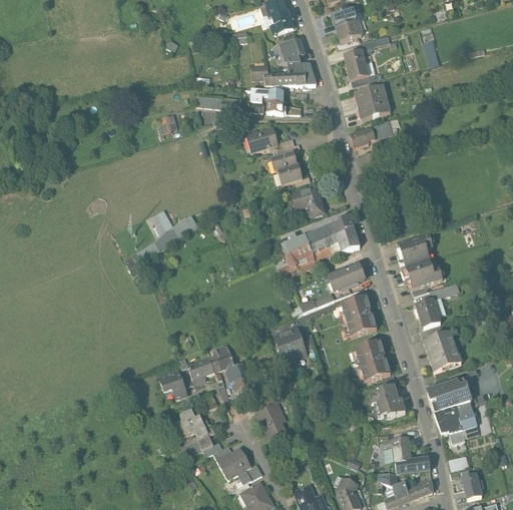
[(277,0),(266,4),(273,25),(270,26),(274,37),(294,30),(284,0),(277,0)]
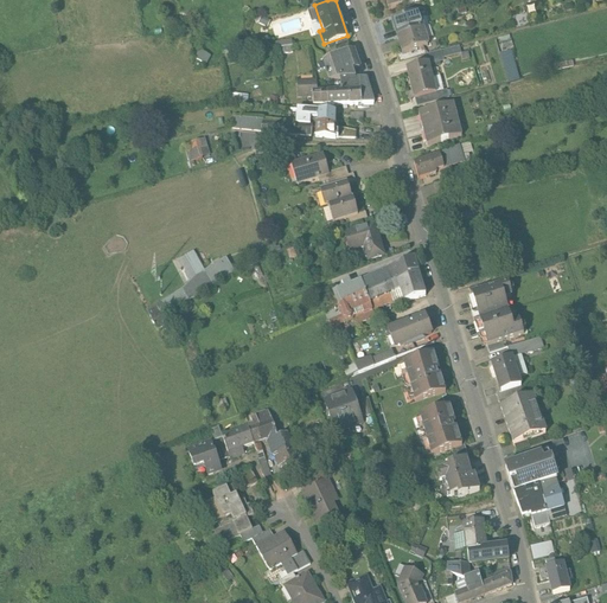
[(393,17),(397,33),(423,25),(417,8),(393,17)]
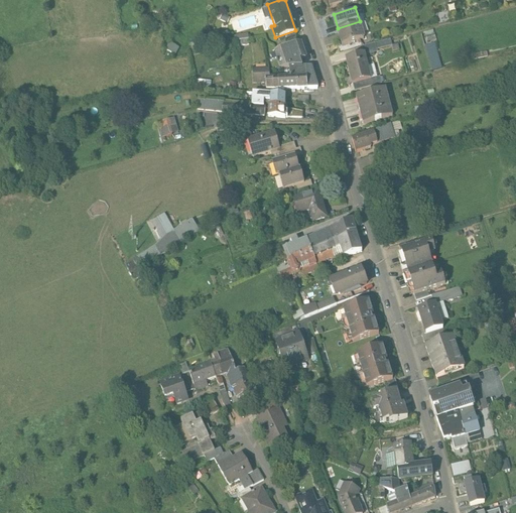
[(338,28),(342,41),(364,34),(360,21),(338,28)]
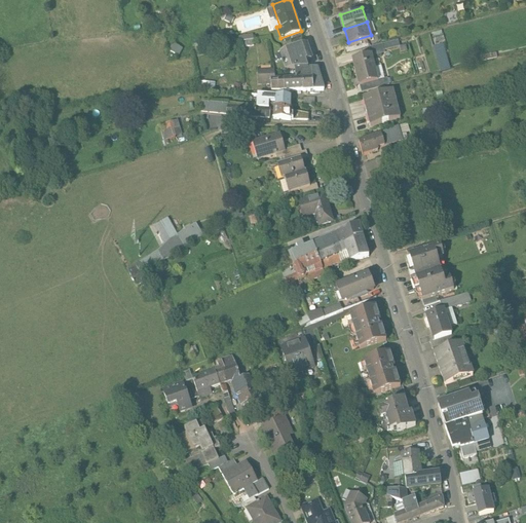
[(254,31),(236,32),(237,42),(254,41),(254,31)]
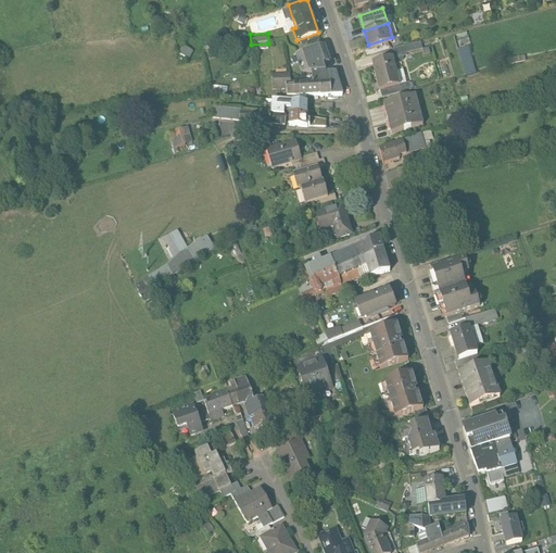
[(390,46),(392,53),(422,46),(420,38),(390,46)]
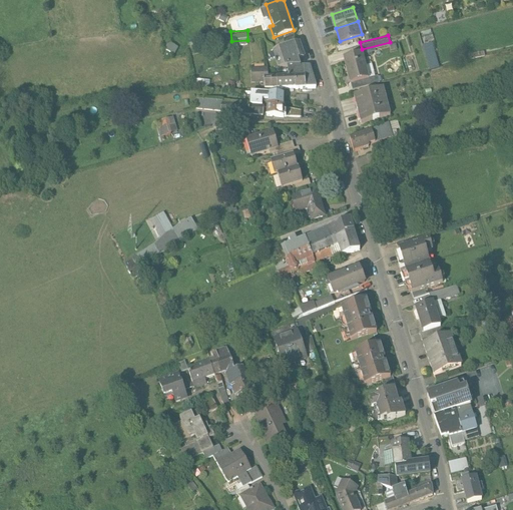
[(306,87),(316,87),(310,65),(300,65),(299,59),(305,57),(299,41),(274,49),(279,68),(288,67),(289,76),(296,76),(306,76),(306,87)]
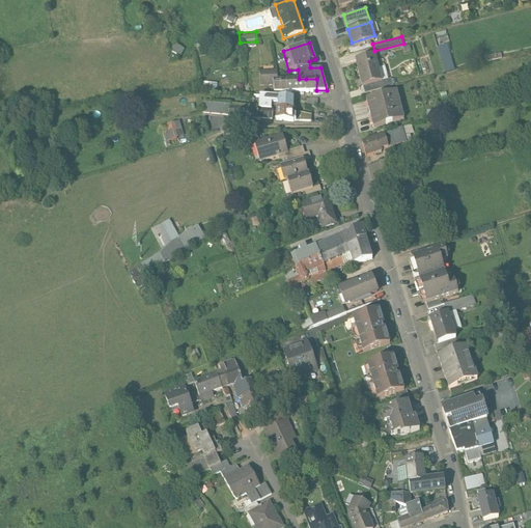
[(446,43),(437,46),(444,70),(453,66),(446,43)]
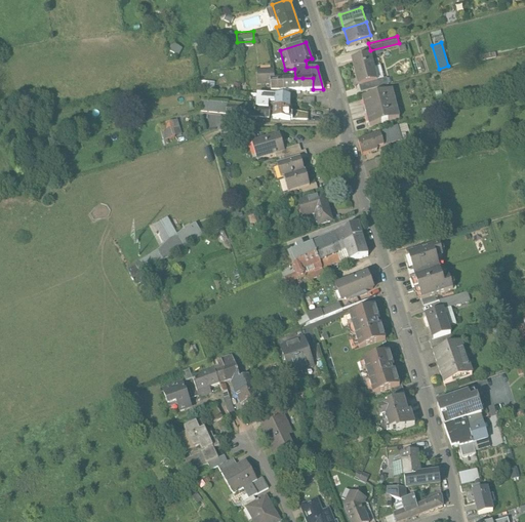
[(507,45),(479,52),(480,56),(508,50),(507,45)]
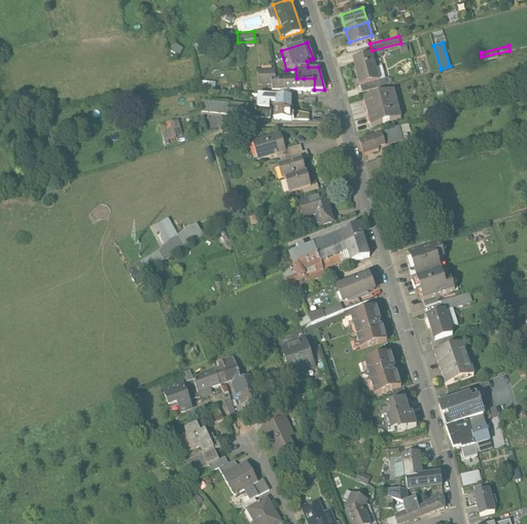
[(372,50),(353,56),(360,80),(378,76),(372,50)]
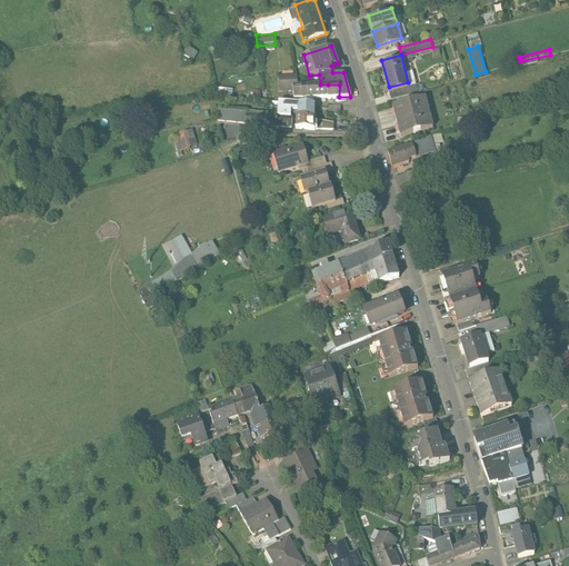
[(293,97),(315,97),(315,85),(297,85),(297,77),(278,77),(278,91),(293,90),(293,97)]
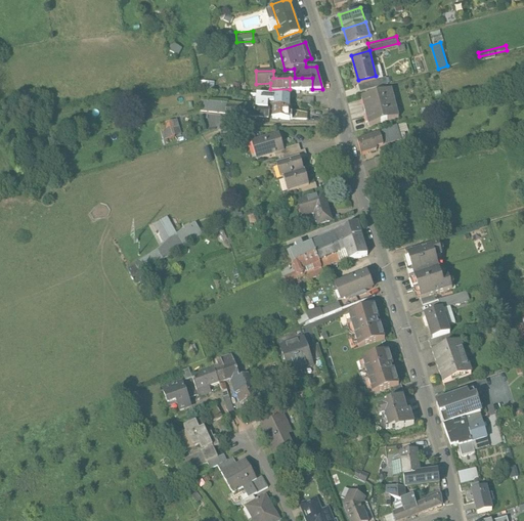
[(376,76),(358,80),(359,87),(388,80),(386,73),(376,76)]
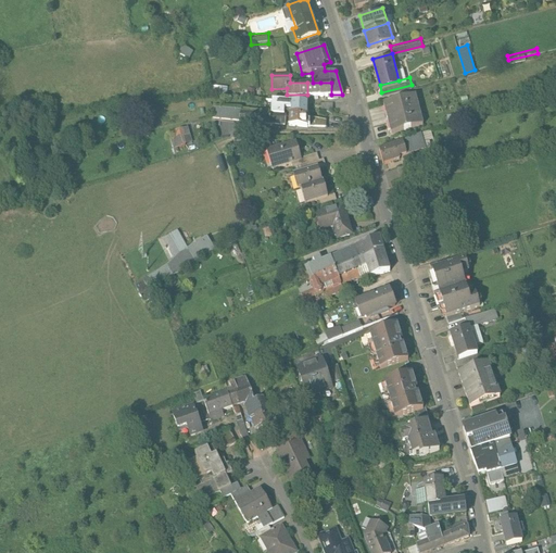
[(213,80),(212,87),(226,90),(228,85),(213,80)]
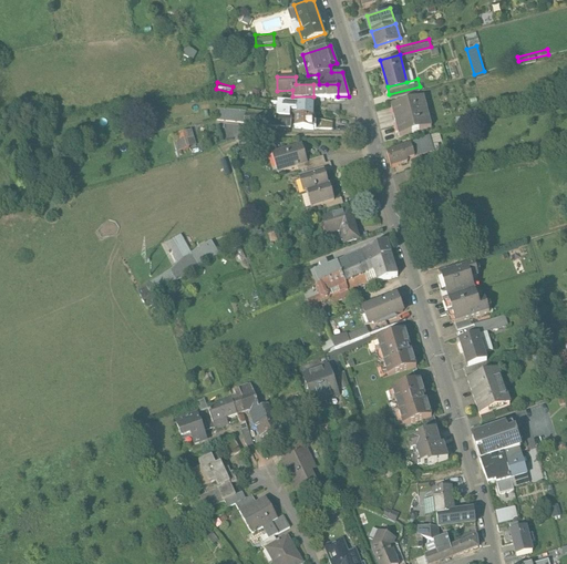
[(313,96),(327,96),(327,84),(319,84),(313,84),(313,96)]
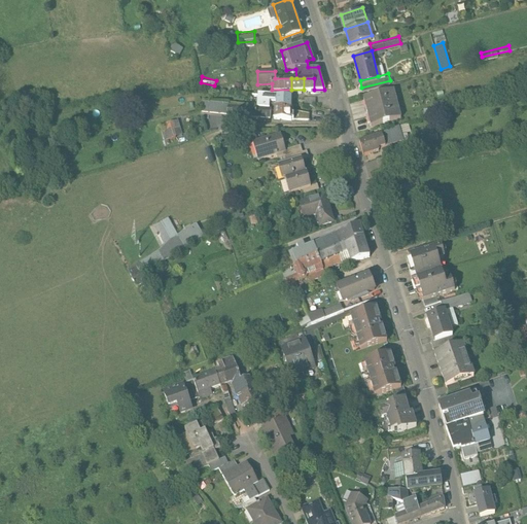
[(314,90),(314,78),(304,78),(304,90),(314,90)]
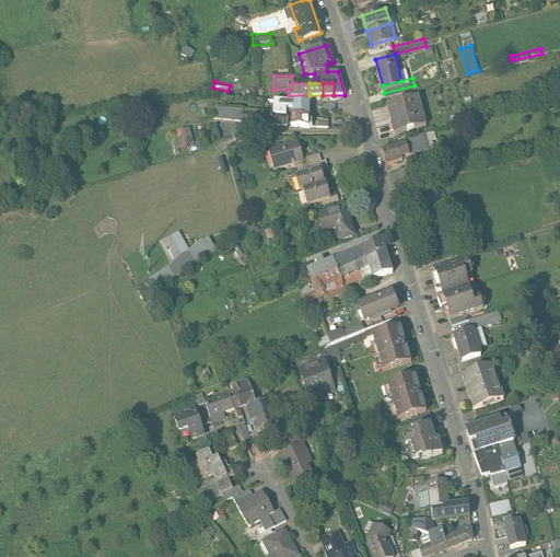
[(385,101),(393,130),(426,123),(418,93),(385,101)]
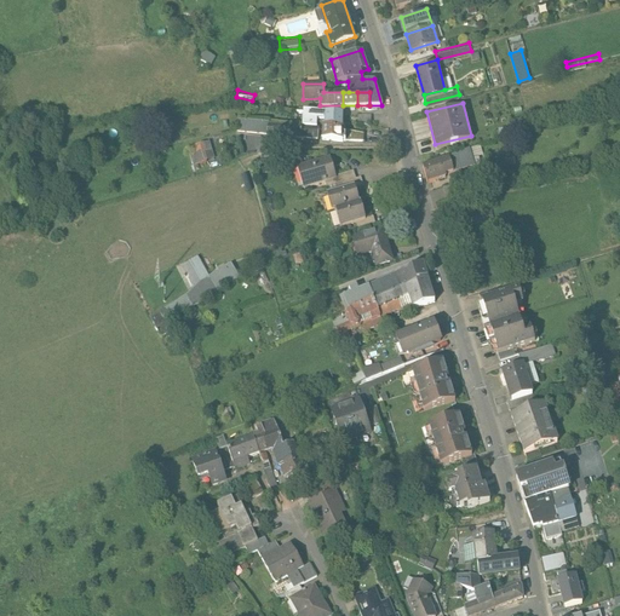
[(325,126),(342,126),(342,113),(302,110),(303,125),(315,126),(315,119),(323,120),(325,126)]
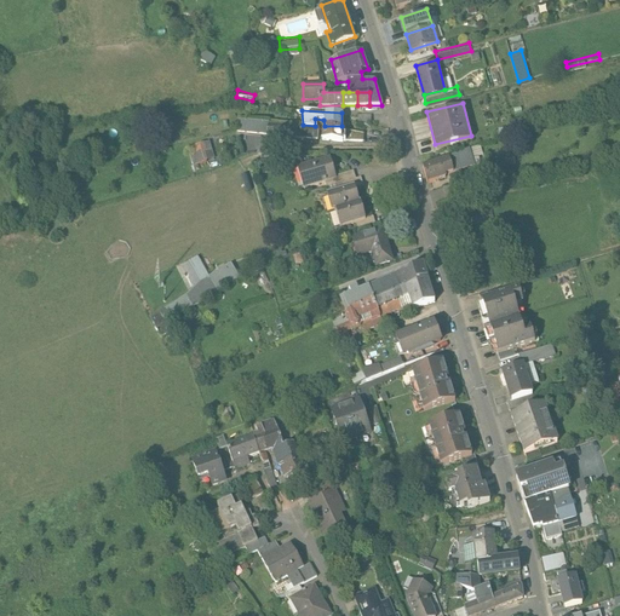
[(371,115),(357,115),(359,122),(369,125),(371,115)]
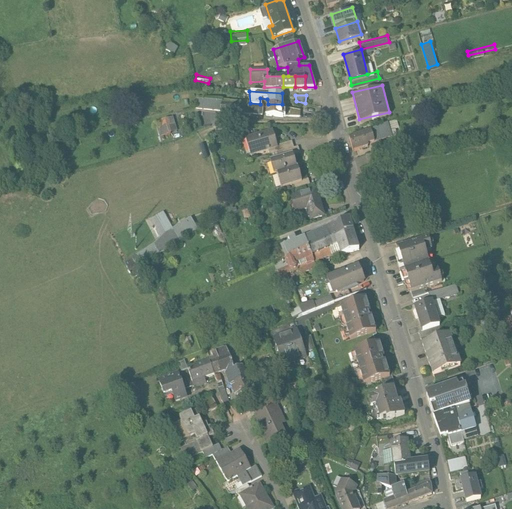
[(433,102),(431,95),(419,99),(421,106),(433,102)]
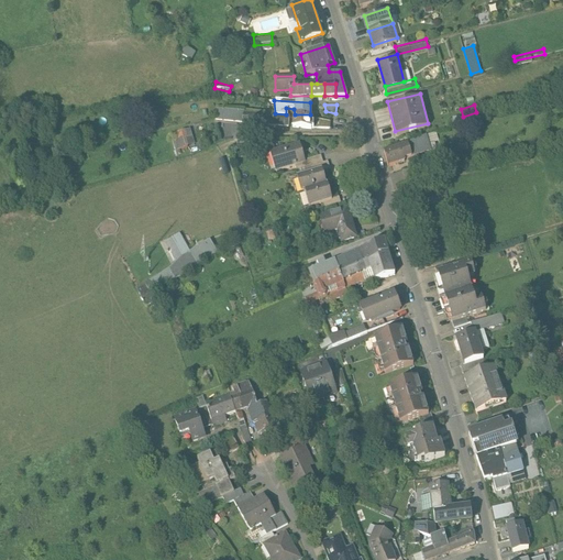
[(289,125),(289,116),(217,110),(216,119),(289,125)]
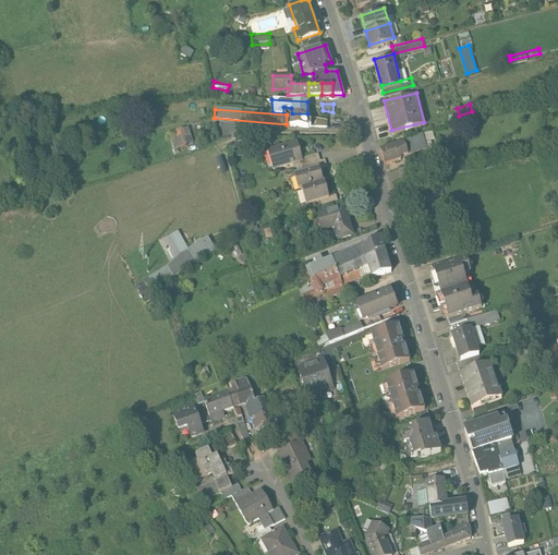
[(307,113),(292,113),(291,125),(328,125),(328,119),(307,113)]
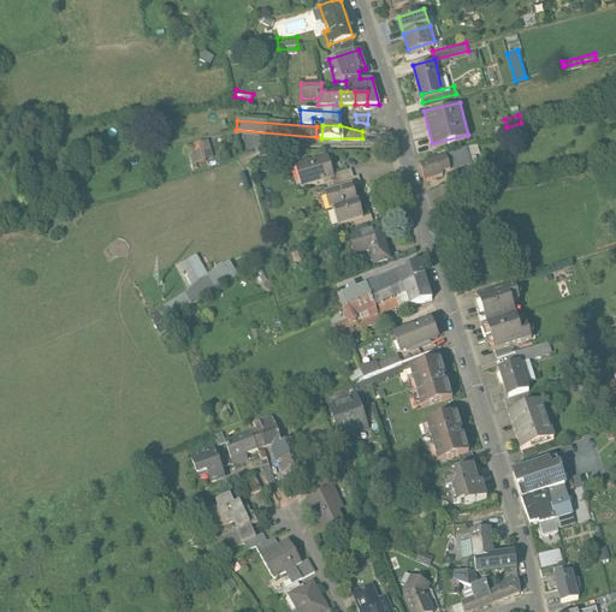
[(193,161),(205,158),(203,149),(211,146),(207,138),(191,143),(194,150),(190,152),(193,161)]
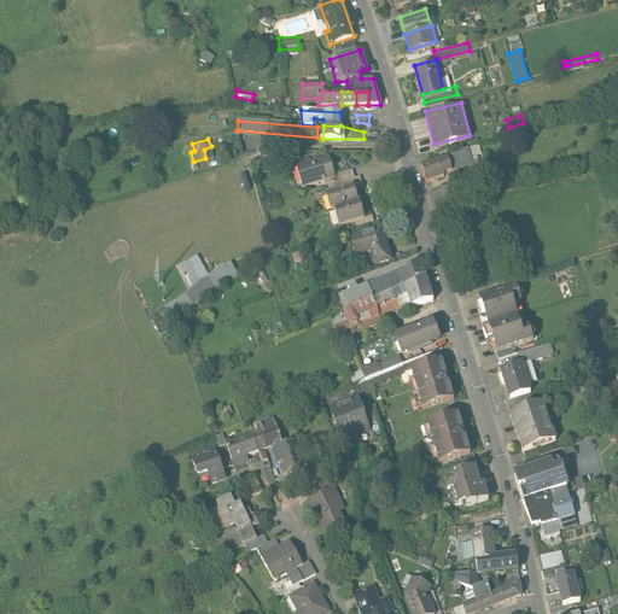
[(479,146),(448,157),(452,171),(479,164),(477,157),(482,156),(479,146)]
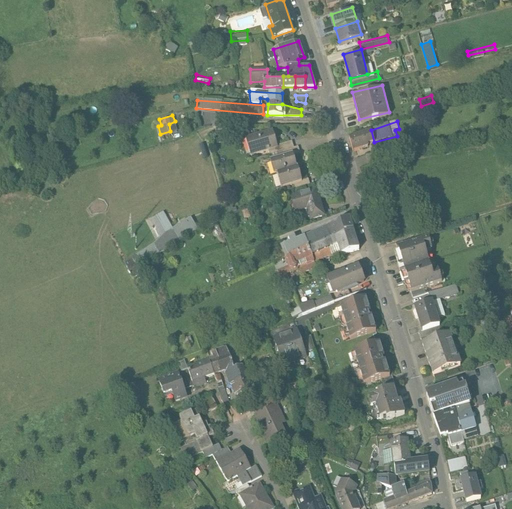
[(371,130),(349,136),(353,150),(375,144),(374,142),(371,130)]
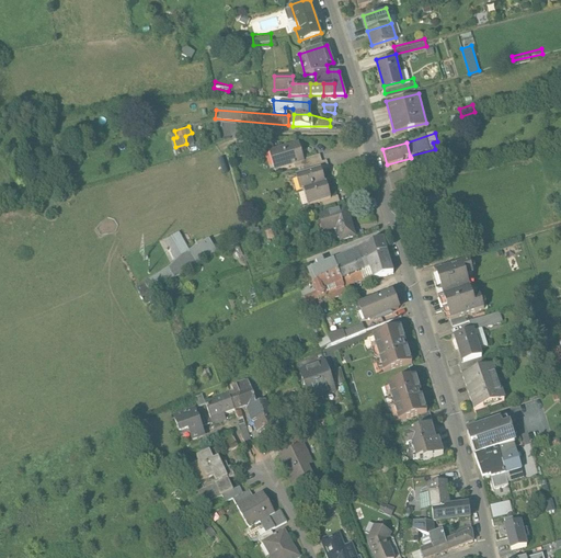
[(294,163),(304,160),(299,144),(273,150),(277,168),(294,163)]
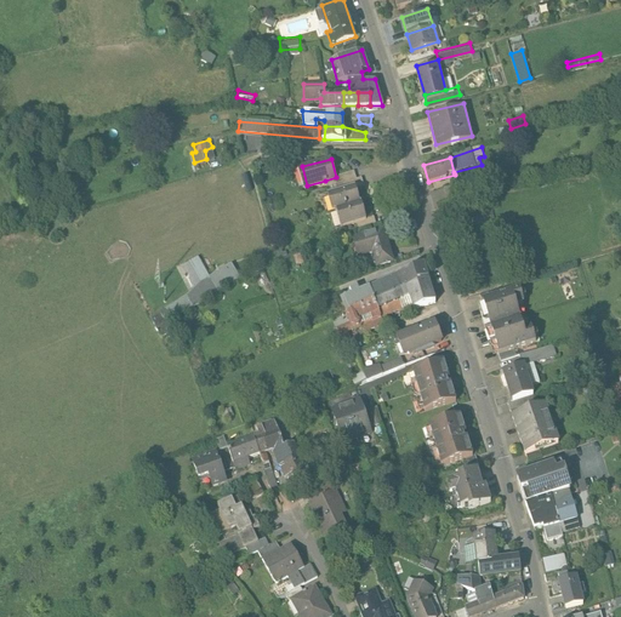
[(335,186),(355,180),(353,172),(336,177),(325,181),(326,188),(335,186)]
